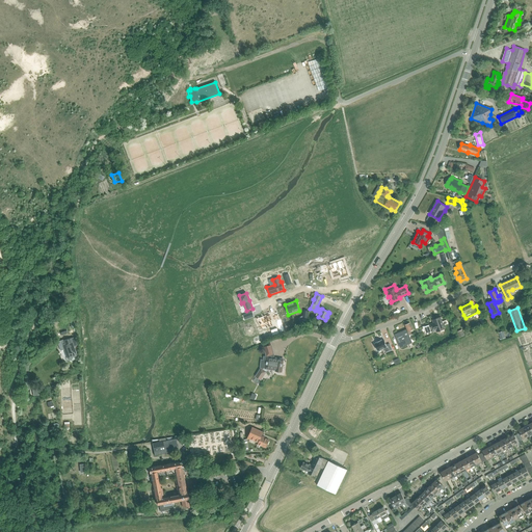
[(303,316),(299,318),(301,322),(307,320),(308,311),(303,311),(303,316)]
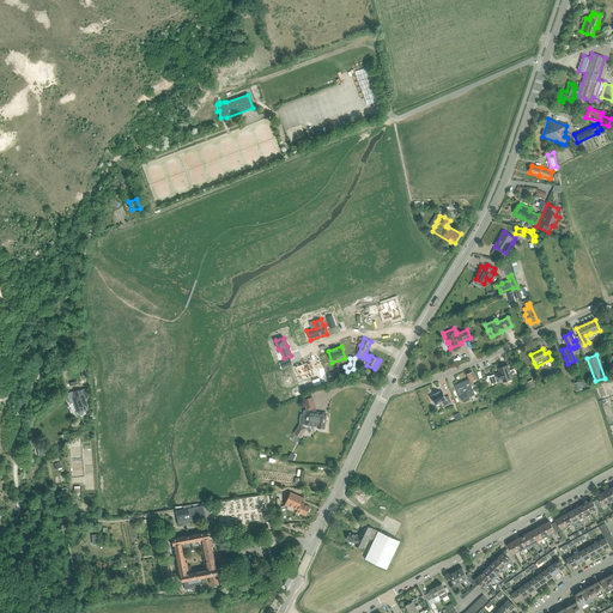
[(279,363),(281,369),(293,365),(291,359),(279,363)]
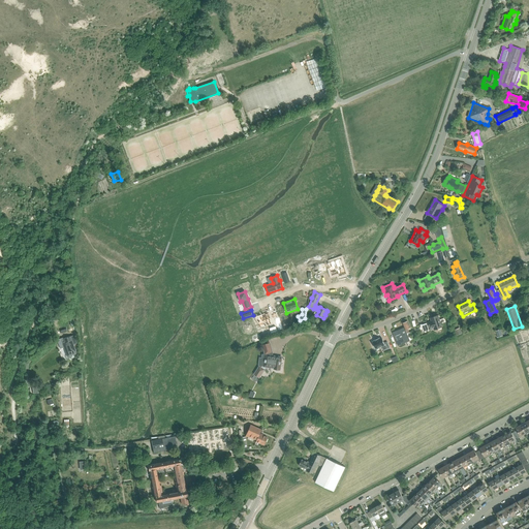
[(442,328),(438,315),(431,318),(432,321),(421,325),(424,332),(434,329),(435,330),(442,328)]
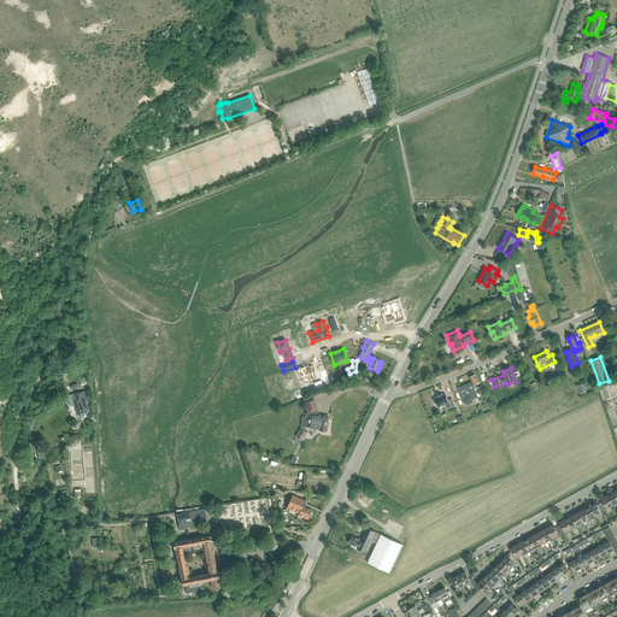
[(470,377),(471,382),(458,388),(464,404),(479,398),(474,385),(479,382),(476,375),(470,377)]
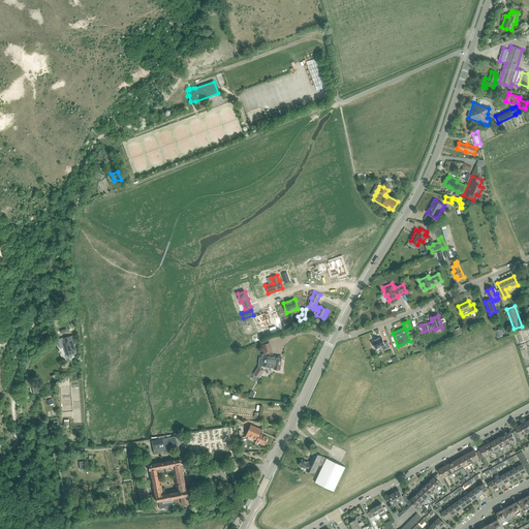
[(73,344),(76,343),(74,335),(63,339),(64,341),(62,342),(66,356),(67,356),(68,358),(69,358),(70,358),(71,358),(71,356),(72,355),(76,353),(73,344)]
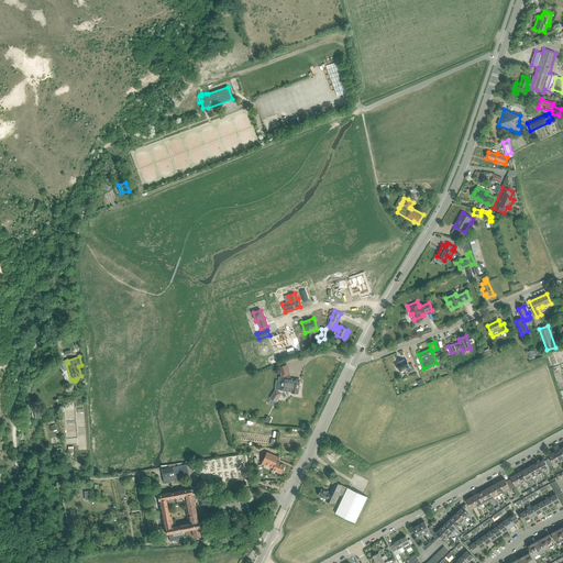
[(409,365),(407,360),(404,361),(404,360),(398,362),(398,363),(396,364),(399,372),(409,367),(411,372),(415,370),(412,364),(409,365)]
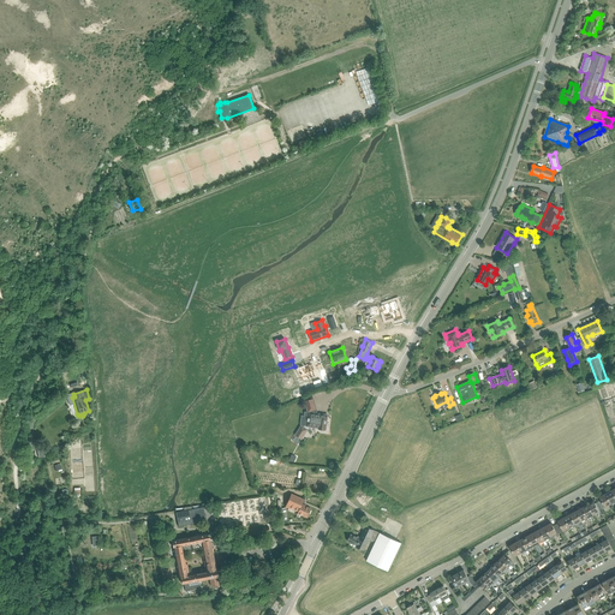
[(300,427),(294,435),(296,435),(298,437),(300,439),(302,440),(302,439),(303,436),(309,427),(320,428),(320,429),(321,431),(323,431),(324,430),(326,430),(327,419),(328,415),(316,413),(316,411),(314,399),(312,399),(310,399),(304,401),(306,412),(304,412),(304,417),(302,416),(300,425),(300,427)]
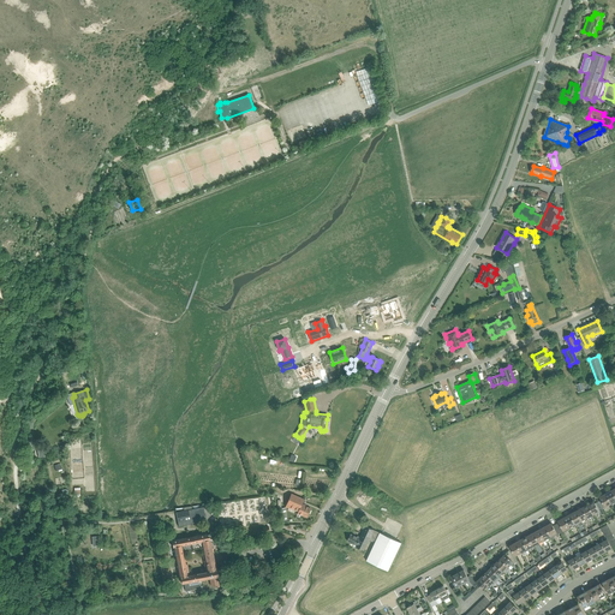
[(297,512),(297,513),(306,518),(311,508),(302,505),(304,499),(291,494),(285,507),(297,512)]
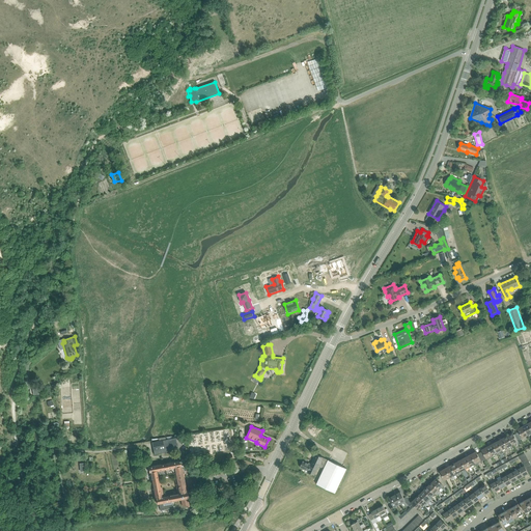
[(518,429),(519,431),(515,434),(520,440),(522,438),(525,437),(525,438),(528,437),(527,435),(523,426),(518,429)]
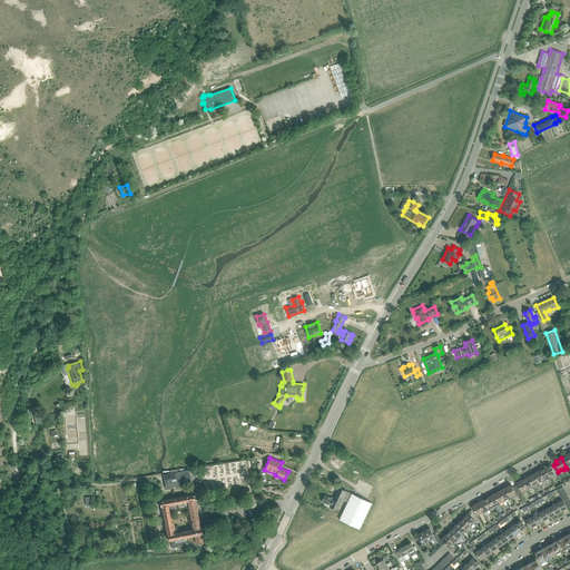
[(550,464),(544,468),(549,478),(552,475),(552,477),(556,475),(557,478),(560,475),(558,472),(553,465),(551,467),(550,464)]
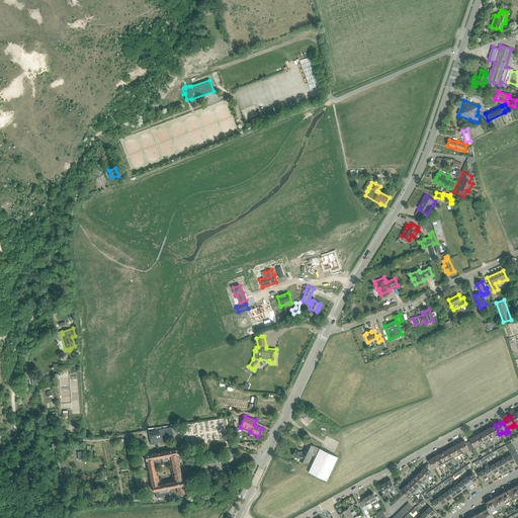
[(495,425),(490,428),(495,436),(497,435),(498,436),(500,435),(499,434),(495,425)]
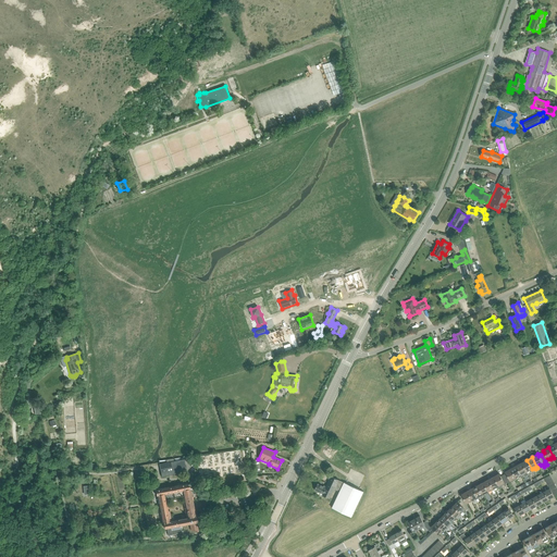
[(160,465),(162,477),(187,472),(185,459),(160,465)]
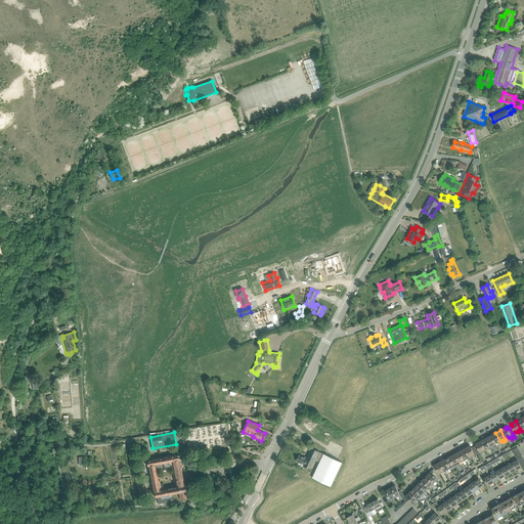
[(495,433),(490,435),(495,444),(497,443),(498,444),(500,442),(500,441),(495,433)]
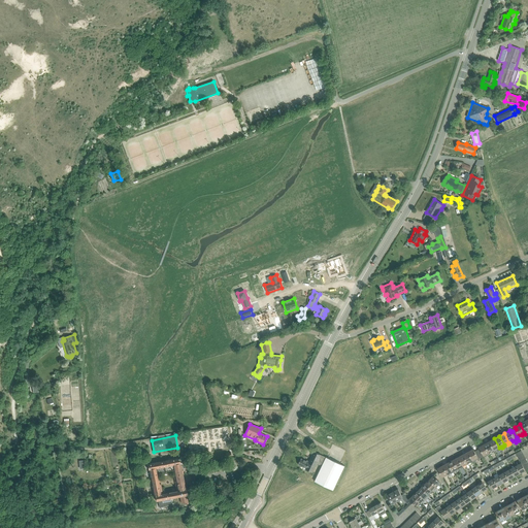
[(494,438),(489,441),(494,451),(496,449),(497,450),(499,449),(499,448),(494,438)]
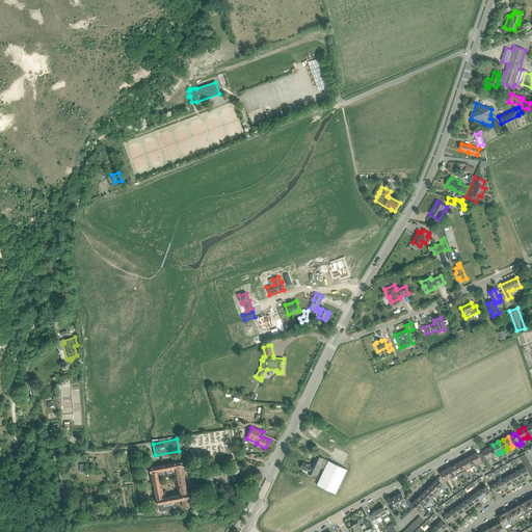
[(493,445),(487,448),(493,456),(495,455),(496,456),(498,455),(498,454),(493,445)]
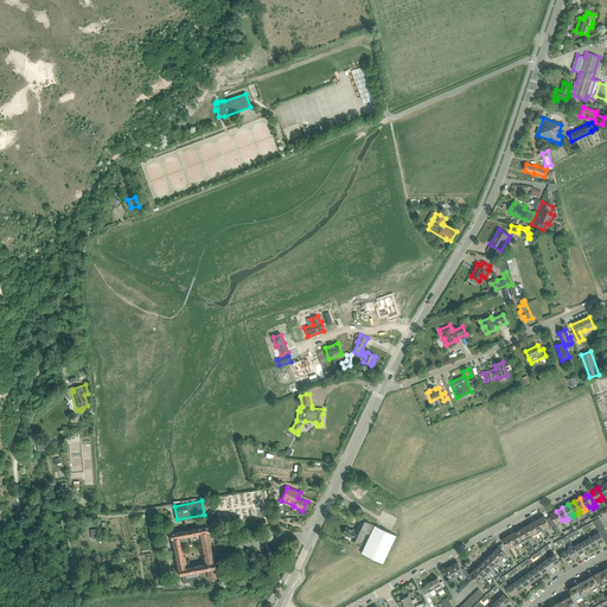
[(556,511),(550,515),(551,516),(548,518),(553,525),(554,528),(556,525),(562,522),(562,521),(556,511)]
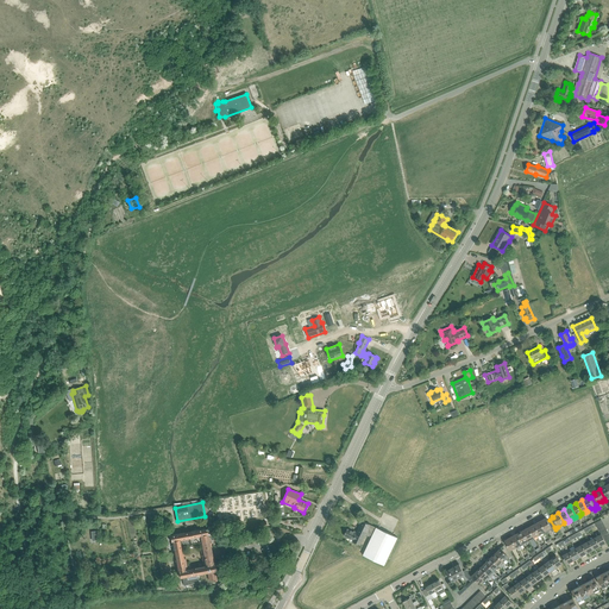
[(545,518),(539,521),(545,532),(548,529),(548,531),(552,529),(554,527),(550,520),(547,521),(545,518)]
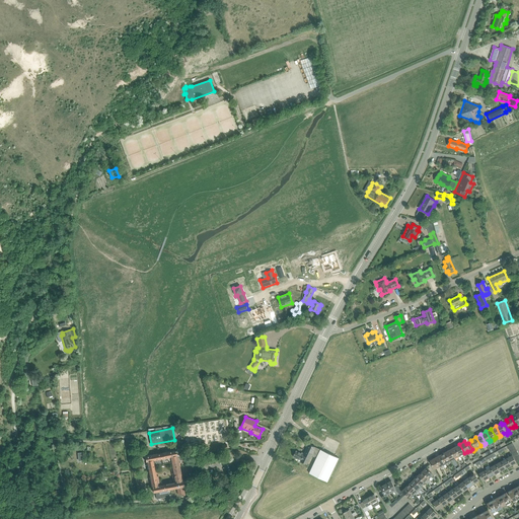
[(302,452),(301,453),(296,451),(293,457),(301,460),(301,461),(307,464),(311,456),(315,457),(315,456),(317,457),(309,473),(327,483),(339,458),(320,450),(315,447),(309,444),(304,453),(302,452)]
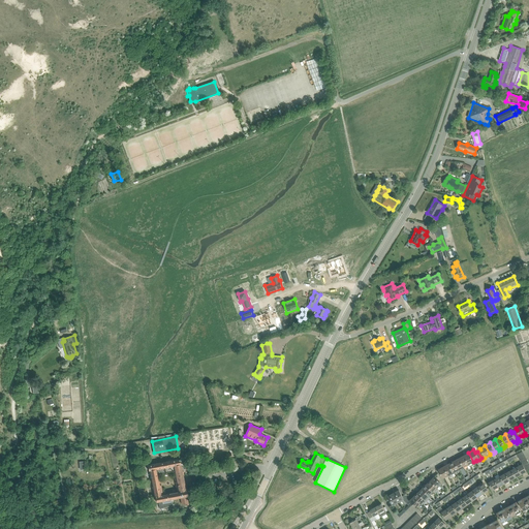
[(468,453),(464,456),(468,464),(471,463),(471,464),(474,463),(473,462),(468,453)]
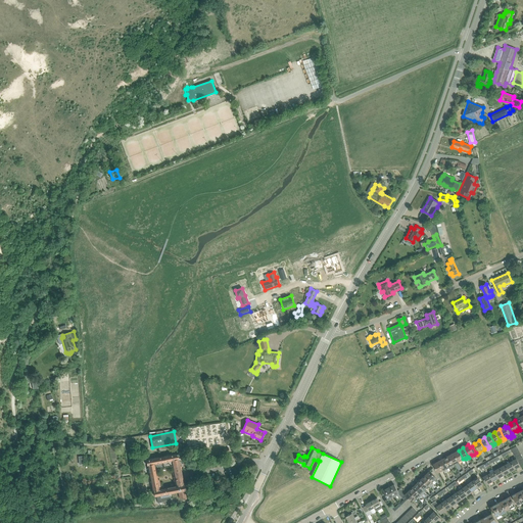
[(459,450),(454,453),(458,462),(461,461),(461,462),(464,461),(463,459),(459,450)]
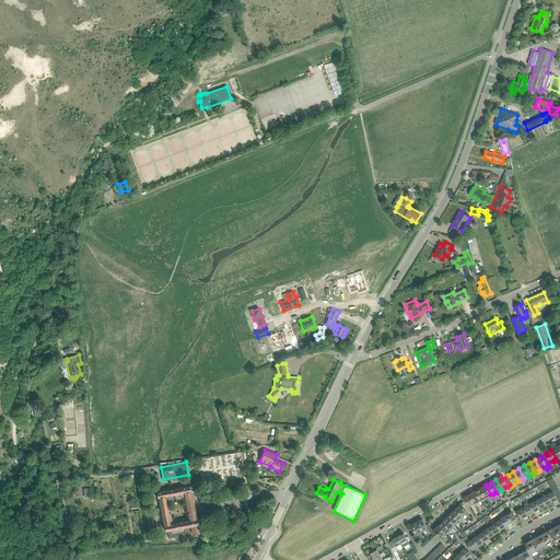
[(486,485),(480,488),(485,498),(488,496),(488,497),(491,496),(490,494),(486,485)]
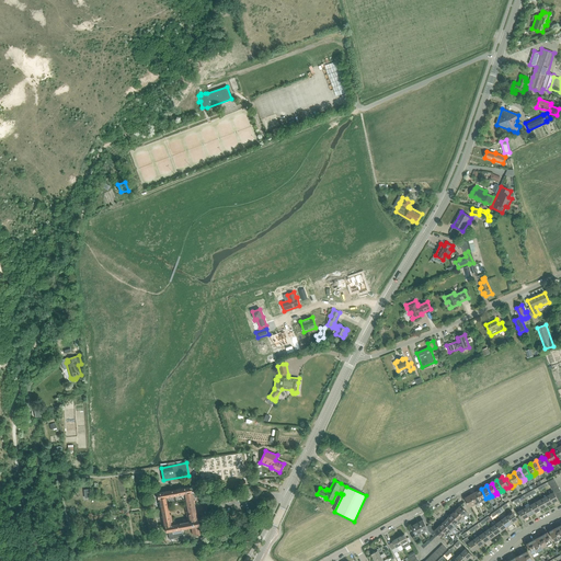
[(170,539),(183,537),(182,533),(182,529),(191,528),(192,530),(193,535),(197,534),(197,536),(201,536),(198,526),(199,525),(198,521),(197,521),(192,492),(192,493),(191,487),(157,493),(158,500),(159,500),(164,526),(164,527),(167,533),(168,533),(170,539)]
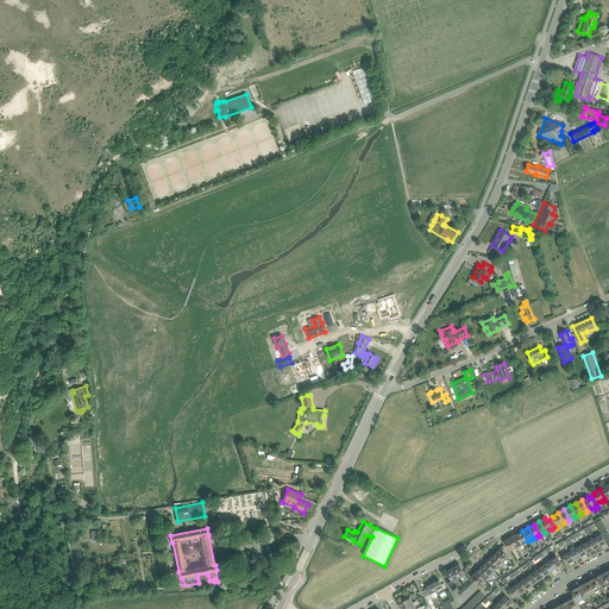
[(522,531),(516,534),(521,544),(525,542),(526,544),(528,542),(527,541),(522,531)]
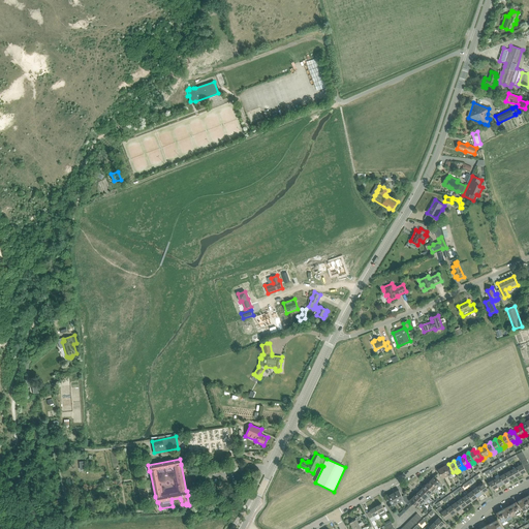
[(448,464),(443,467),(447,475),(450,474),(452,475),(454,474),(453,472),(448,464)]
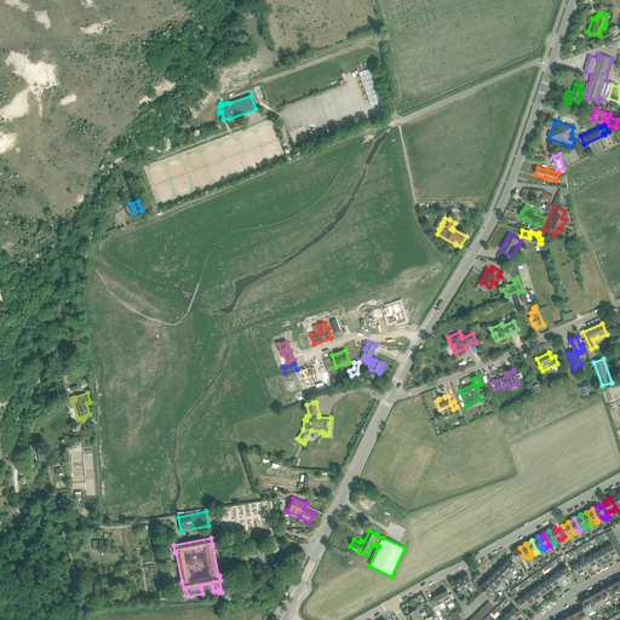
[(612,544),(604,547),(610,557),(616,554),(616,552),(614,549),(613,545),(612,544)]
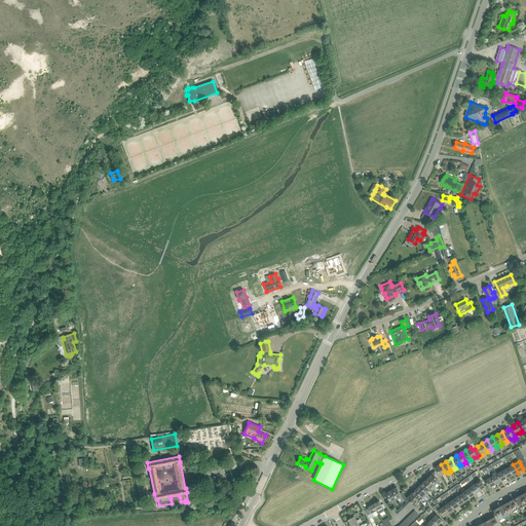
[(445,473),(441,464),(436,466),(440,476),(443,474),(444,476),(446,474),(445,473)]
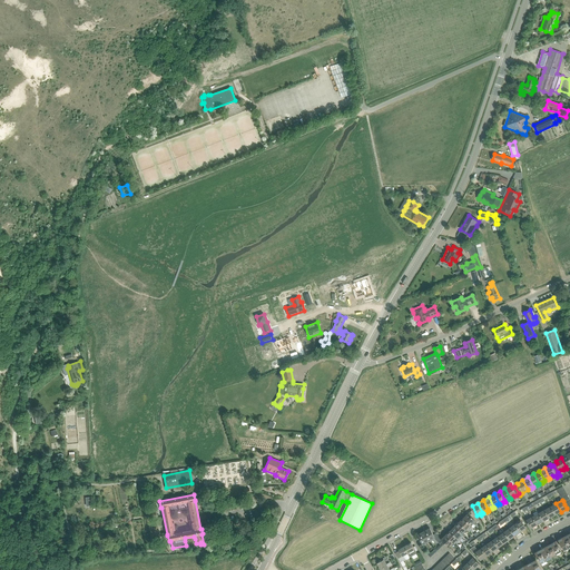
[(556,503),(550,507),(554,516),(561,512),(556,503)]
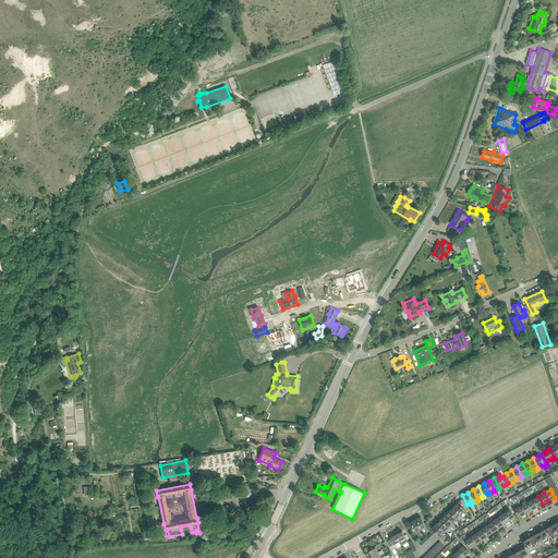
[(538,496),(533,499),(537,508),(543,505),(538,496)]
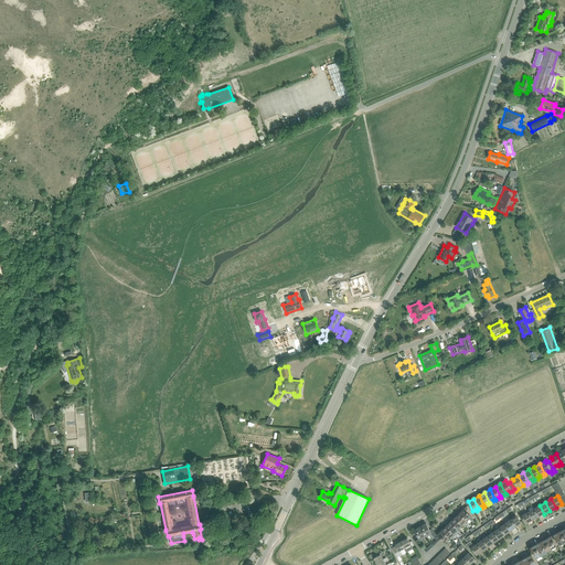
[(468,505),(459,513),(467,521),(469,519),(469,520),(472,518),(473,516),(468,505)]
